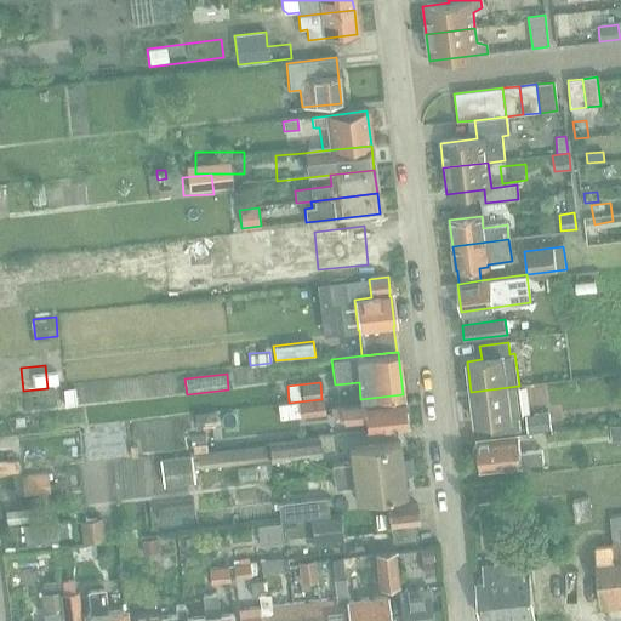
[(519,432),(518,417),(523,416),(519,386),(471,392),(474,423),(489,421),(490,436),(519,432)]
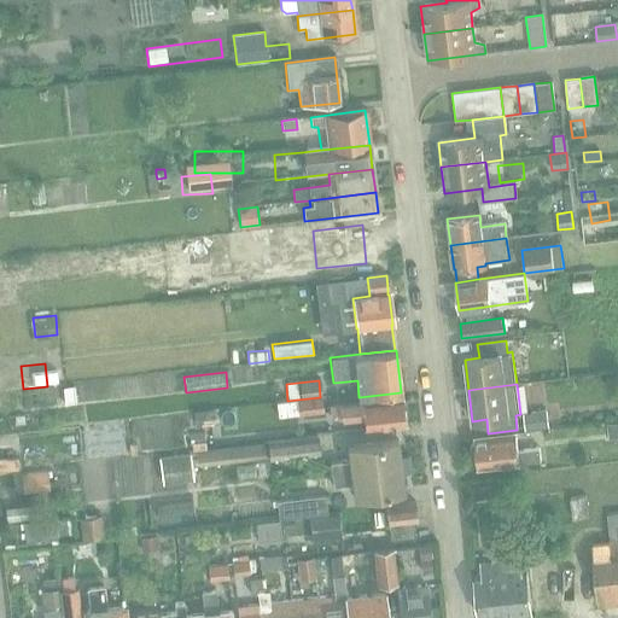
[(76,403),(74,386),(63,388),(64,404),(76,403)]
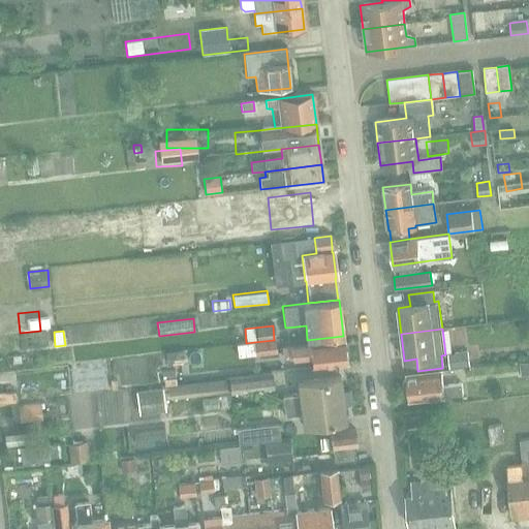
[(25,335),(0,338),(0,354),(13,353),(11,341),(18,341),(18,342),(26,341),(26,343),(34,342),(33,334),(25,335)]
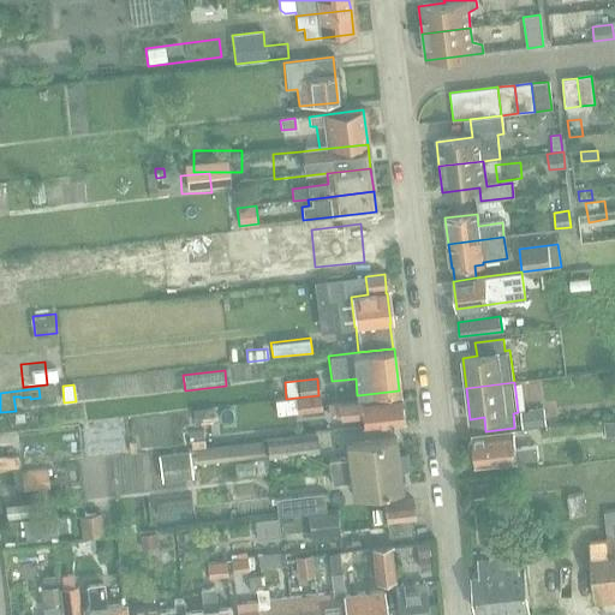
[(297,413),(321,410),(318,395),(296,398),(297,413)]
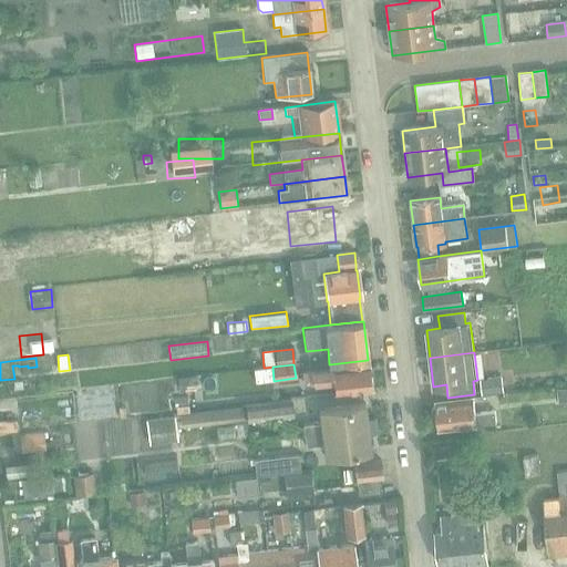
[(302,385),(332,381),(333,395),(371,391),(368,364),(301,372),(302,385)]
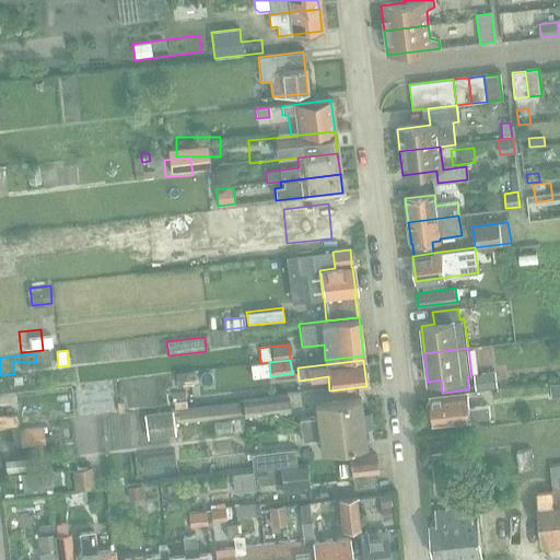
[(177,386),(196,384),(194,371),(175,373),(177,386)]
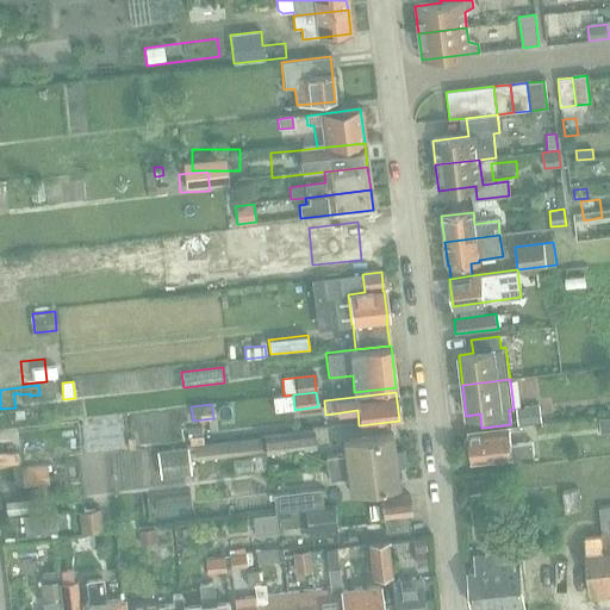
[(540,405),(516,408),(517,424),(541,422),(540,405)]
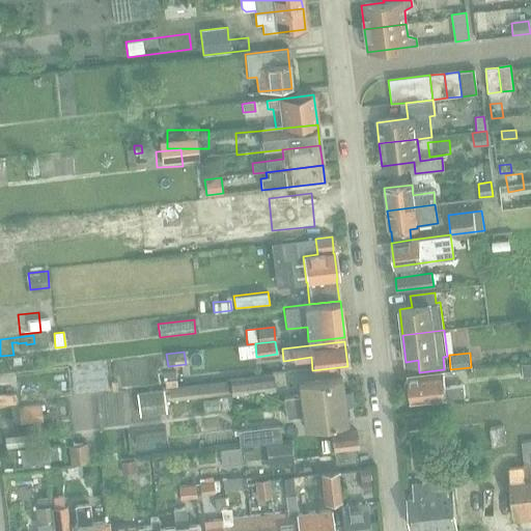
[(406,390),(409,393),(411,403),(464,397),(463,386),(444,389),(443,373),(408,378),(408,381),(404,384),(406,390)]
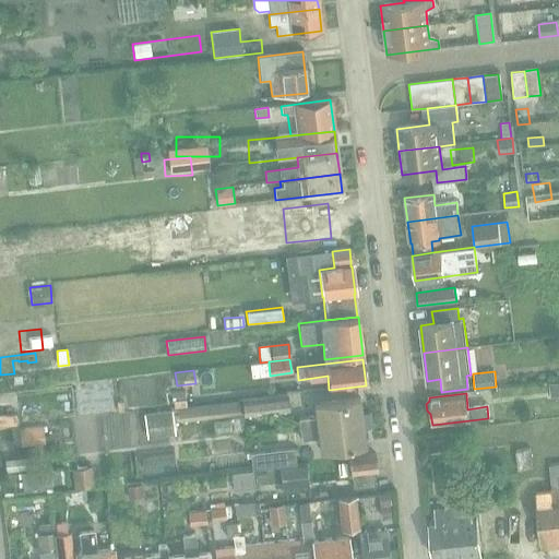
[(0,399),(0,418),(40,414),(38,394),(0,399)]
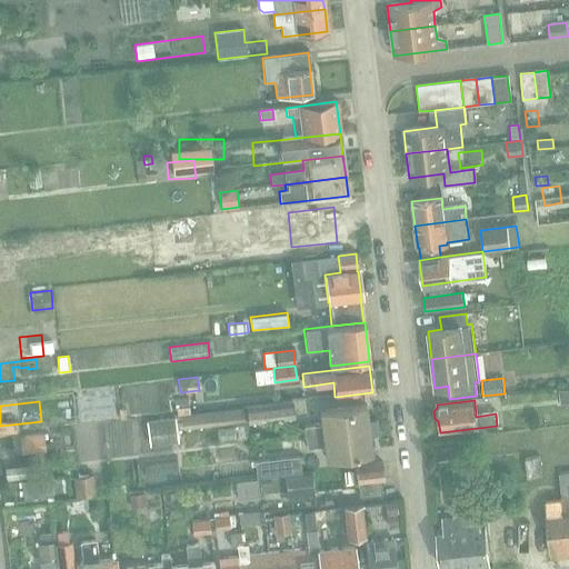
[(282,415),(282,418),(292,417),(291,401),(247,407),(249,422),(259,421),(259,417),(282,415)]
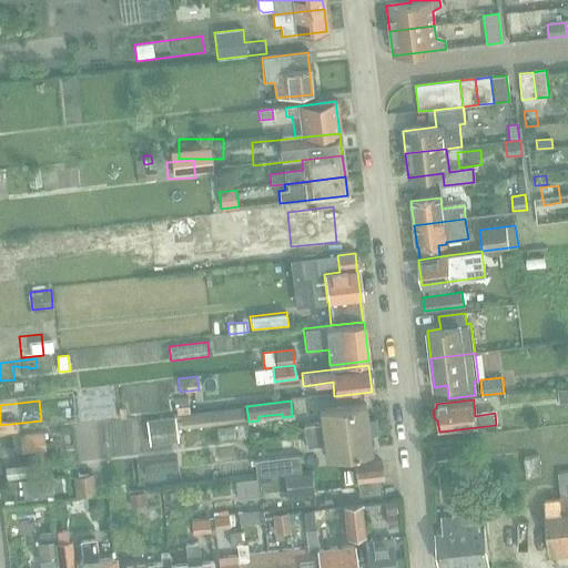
[(303,435),(376,426),(375,418),(366,419),(364,404),(318,409),(320,423),(302,425),(303,435)]
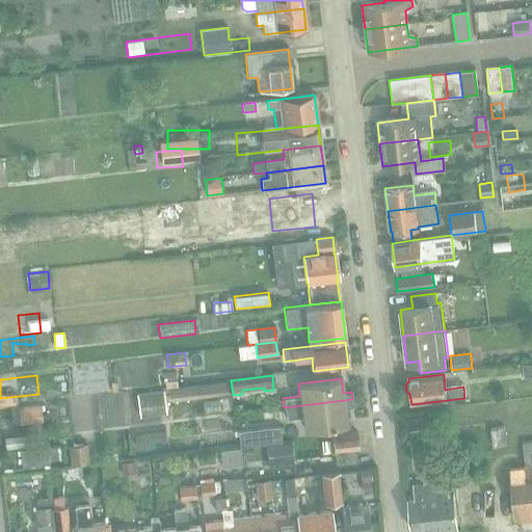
[(228,381),(169,388),(170,401),(229,395),(228,381)]
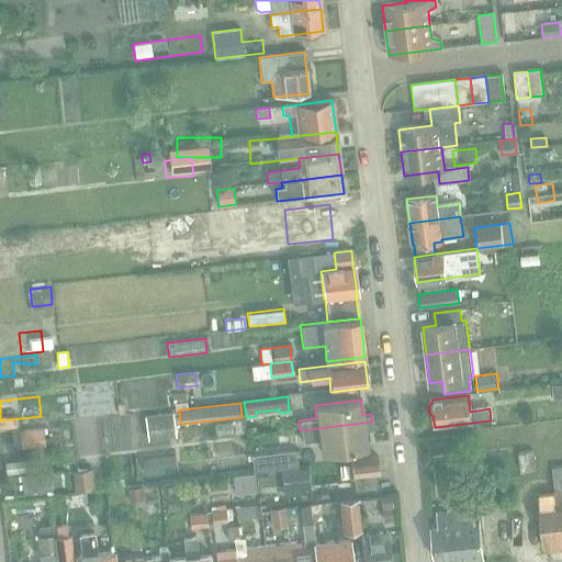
[(171,412),(145,415),(148,439),(175,437),(171,412)]
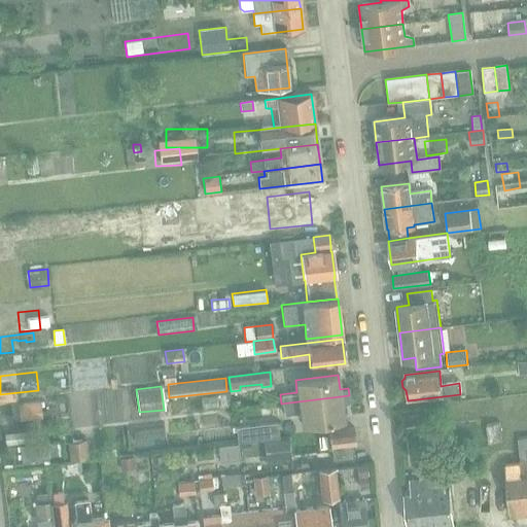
[(349,395),(281,403),(282,414),(299,412),(301,423),(344,418),(342,403),(350,402),(349,395)]
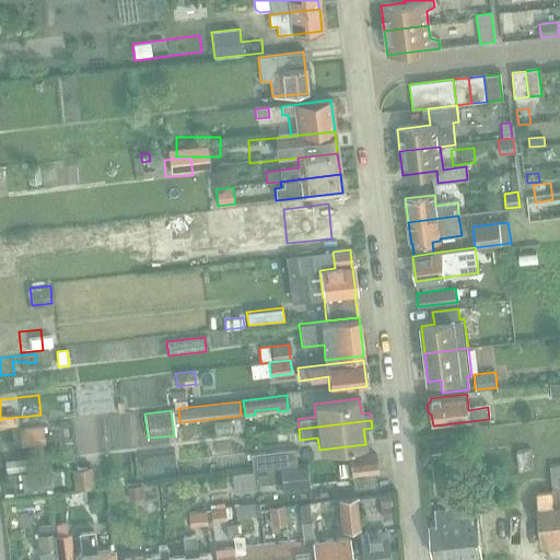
[(256,434),(277,434),(277,421),(256,422),(256,434)]
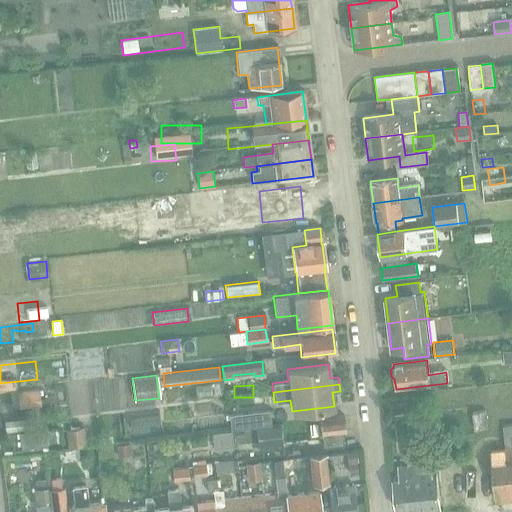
[(38,390),(17,392),(19,408),(40,406),(38,390)]
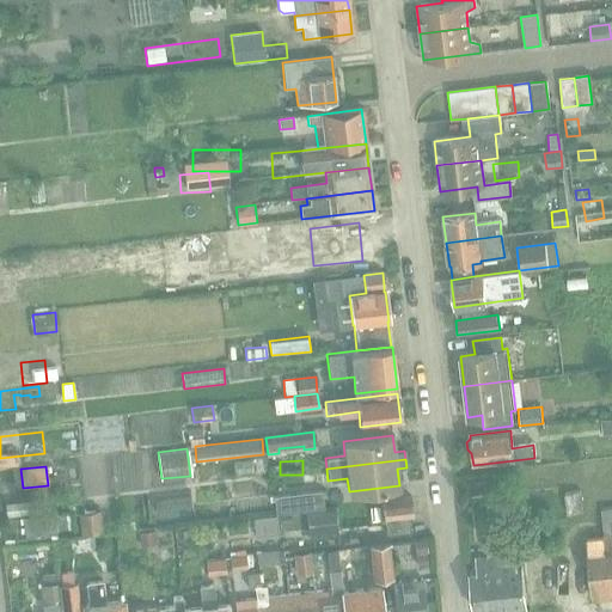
[(323,508),(320,490),(273,496),(275,514),(323,508)]
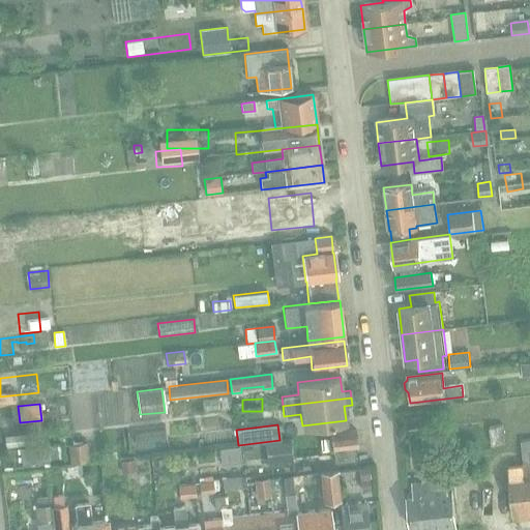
[(168,452),(238,445),(236,430),(167,437),(168,452)]
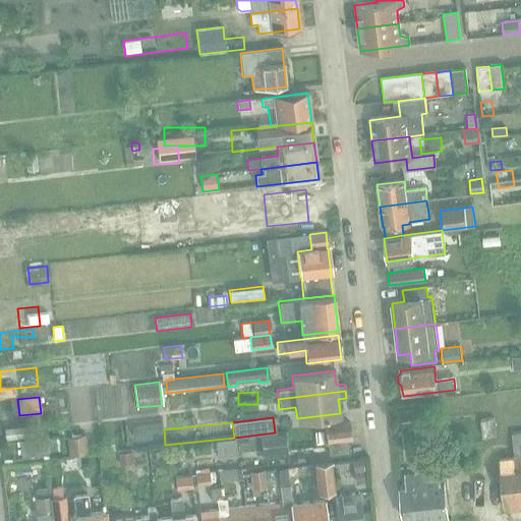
[(327,443),(346,440),(351,440),(349,423),(324,426),(326,443),(327,443)]
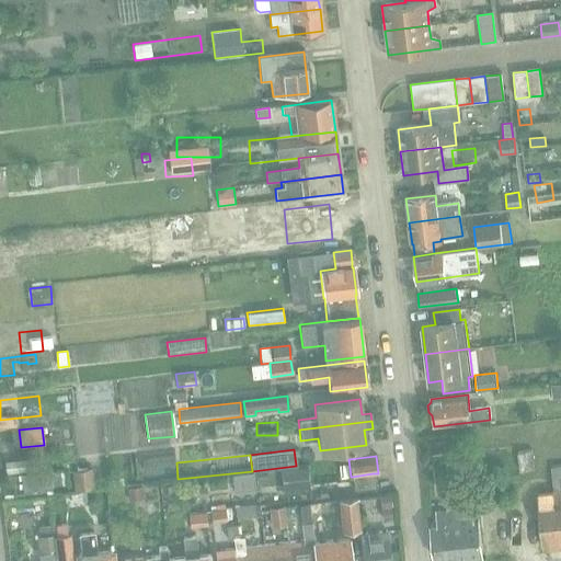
[(281,469),(283,492),(310,489),(308,466),(281,469)]
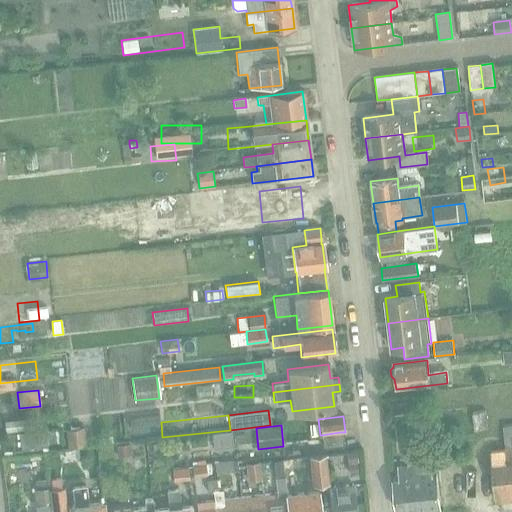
[(83,428),(66,429),(68,446),(85,445),(83,428)]
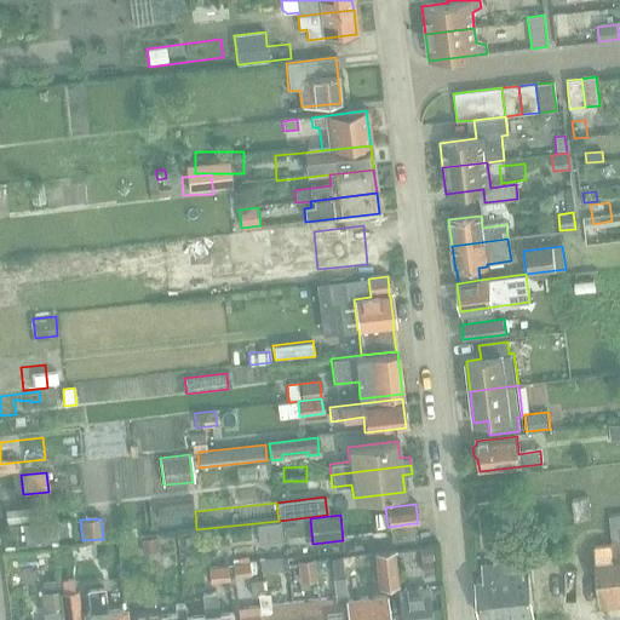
[(56,521),(23,524),(24,541),(26,541),(27,550),(58,546),(57,539),(58,539),(58,538),(72,535),(70,520),(56,521)]
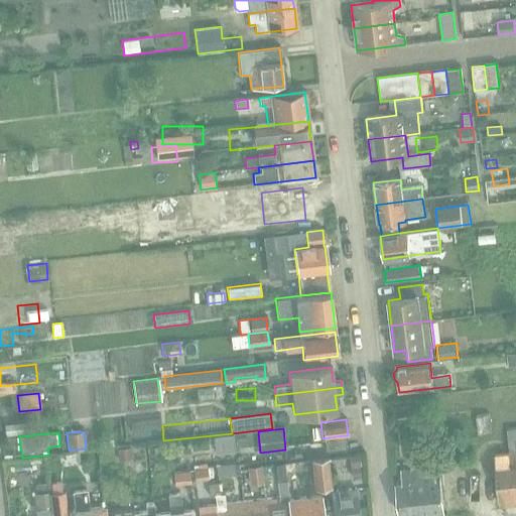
[(233,434),(213,436),(215,452),(234,449),(233,434)]
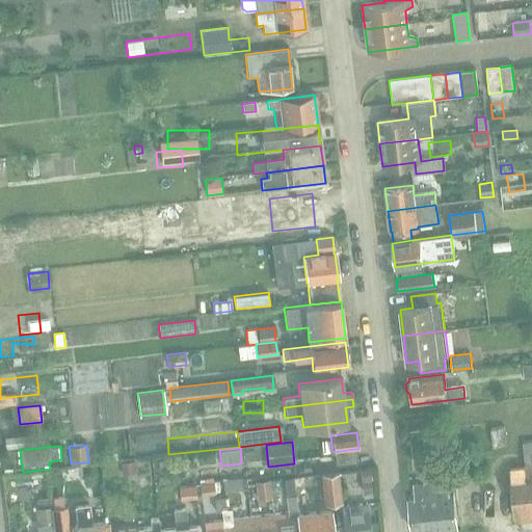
[(353,449),(334,452),(336,464),(355,462),(353,449)]
